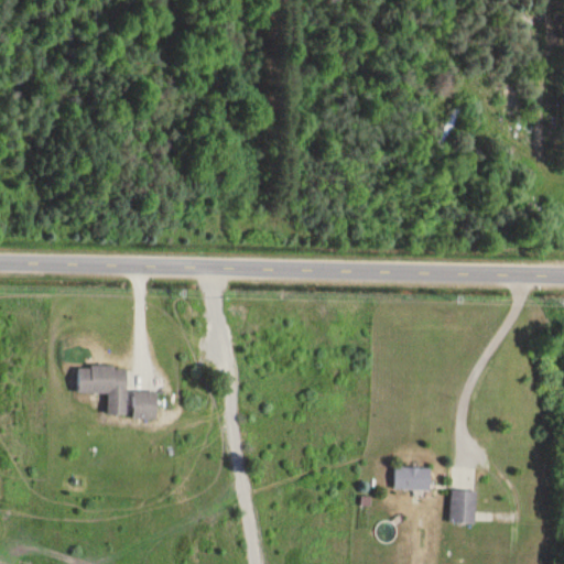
[(466,106),(457,101),(436,145),(444,149),(466,106)]
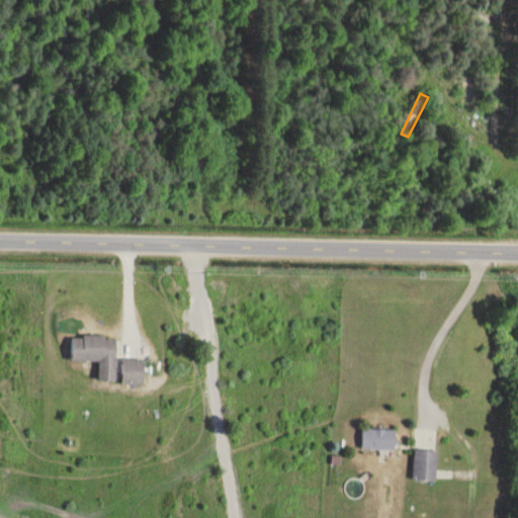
[(73,361),(100,361),(100,380),(117,380),(117,336),(73,336),(73,361)]
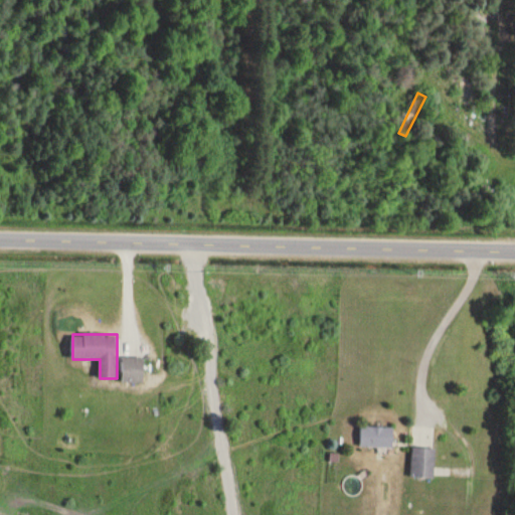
[(145,382),(145,358),(123,358),(123,382),(145,382)]
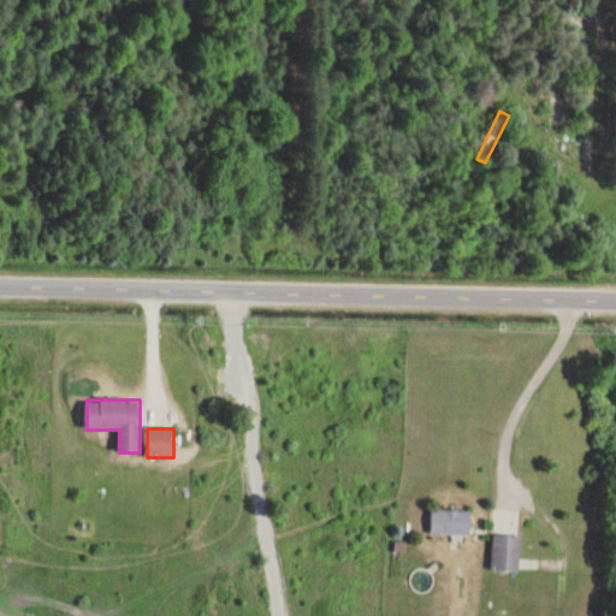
[(471,535),(471,511),(431,511),(431,535),(471,535)]
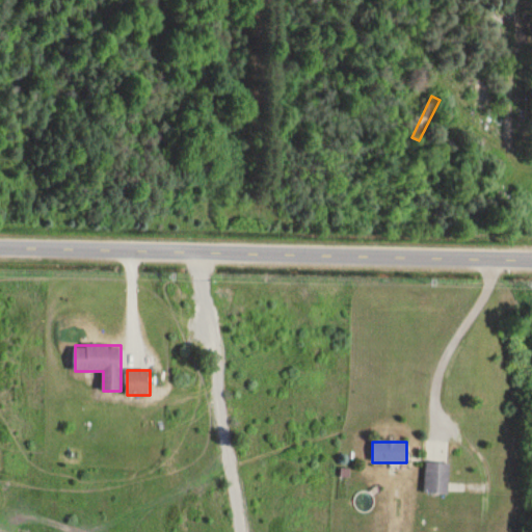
[(449,463),(426,463),(426,493),(449,494),(449,463)]
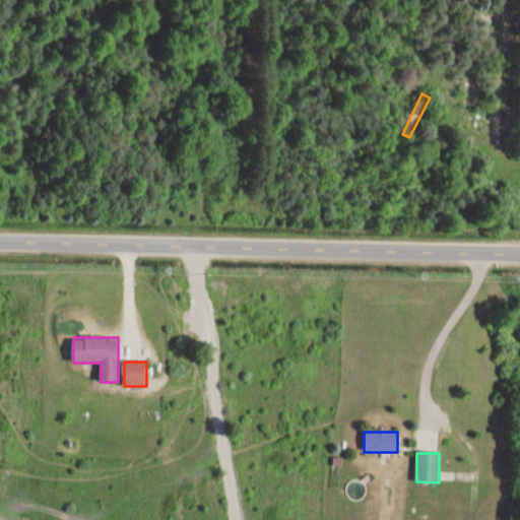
All buildings are outlined.
